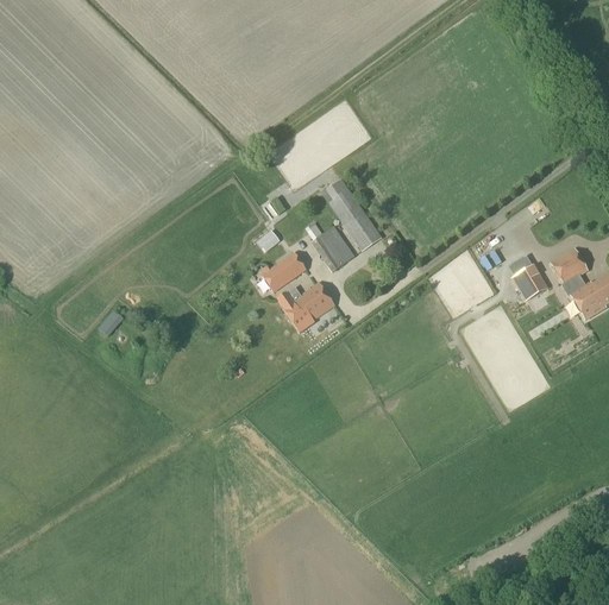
[(382,237),(341,178),(321,191),(362,251),(382,237)]
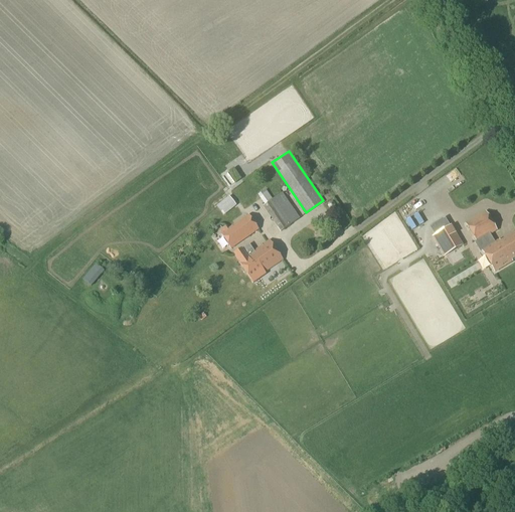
[(280,229),(299,216),(293,207),(282,191),(272,198),(265,188),(258,193),(265,203),(263,204),(280,229)]
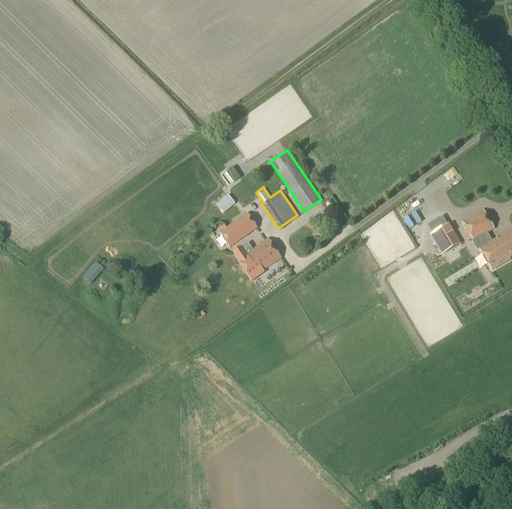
[(222,212),(234,202),(227,194),(215,203),(222,212)]
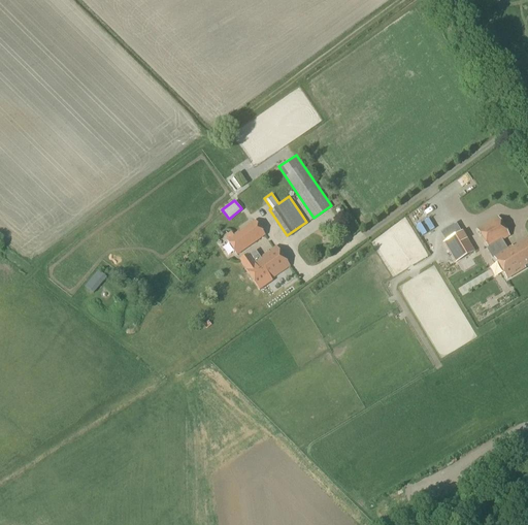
[(489,247),(508,235),(497,216),(477,227),(489,247)]
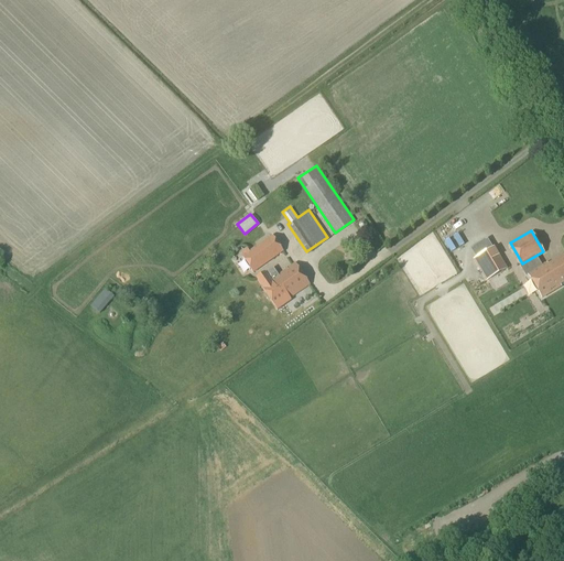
[(255,270),(282,250),(271,234),(242,254),(255,270)]
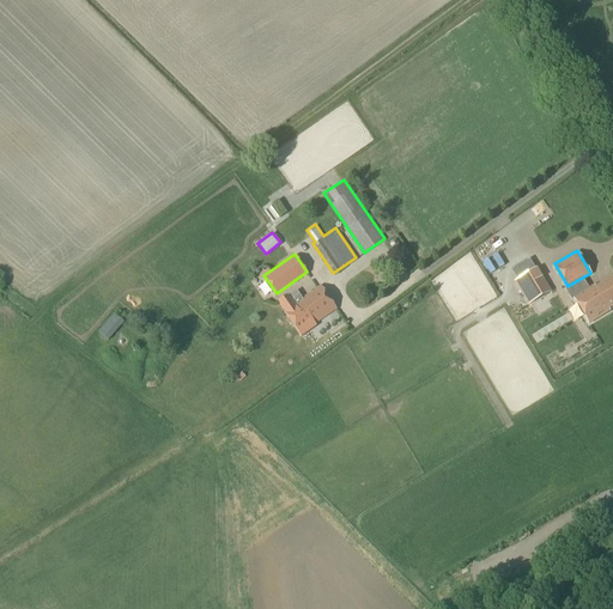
[(260,269),(254,261),(250,265),(255,273),(260,269)]
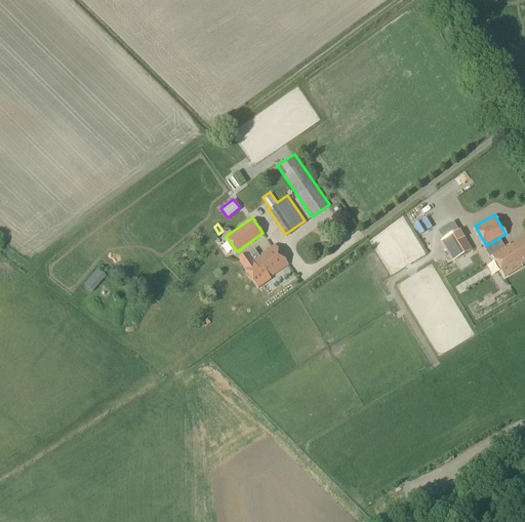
[(452,234),(461,255),(473,250),(462,229),(452,234)]
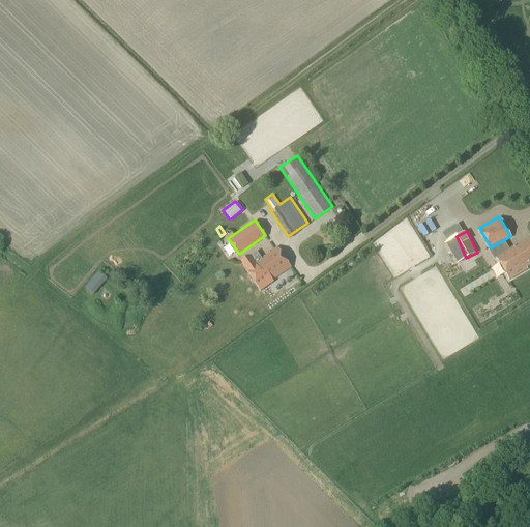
[(529,262),(529,238),(529,237),(514,246),(513,244),(496,256),(509,277),(527,267),(526,265),(529,262)]
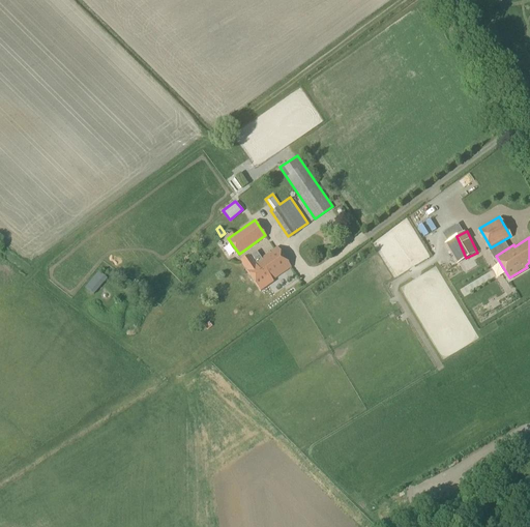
[(291,265),(276,245),(257,259),(255,257),(259,254),(256,250),(248,255),(248,254),(240,259),(251,273),(248,276),(252,280),(255,280),(261,289),(269,283),(268,281),(291,265)]
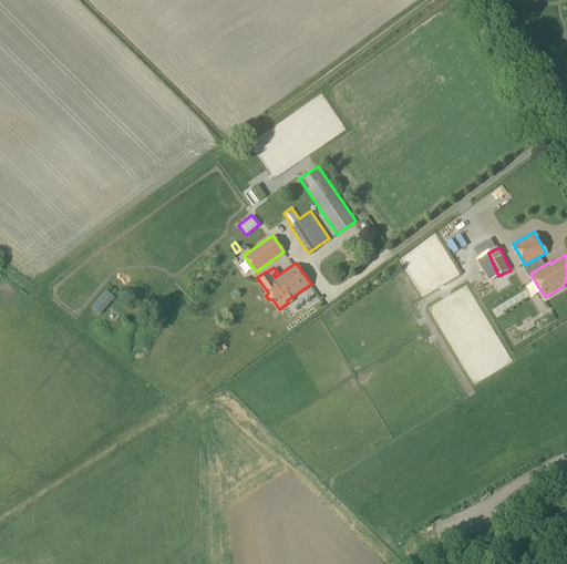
[(101,314),(114,297),(104,288),(91,305),(101,314)]
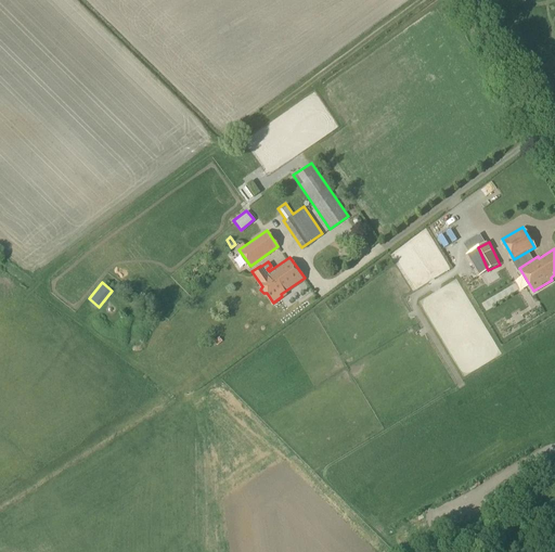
[(516,312),(527,324),(532,319),(521,307),(516,312)]
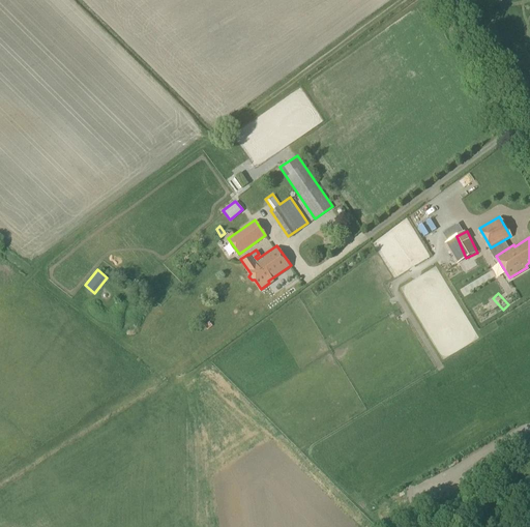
[(514,451),(529,443),(524,433),(508,442),(514,451)]
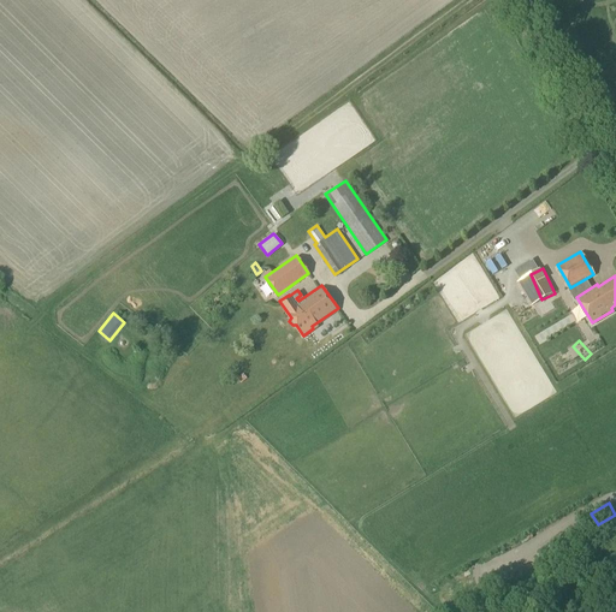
All buildings are outlined.
